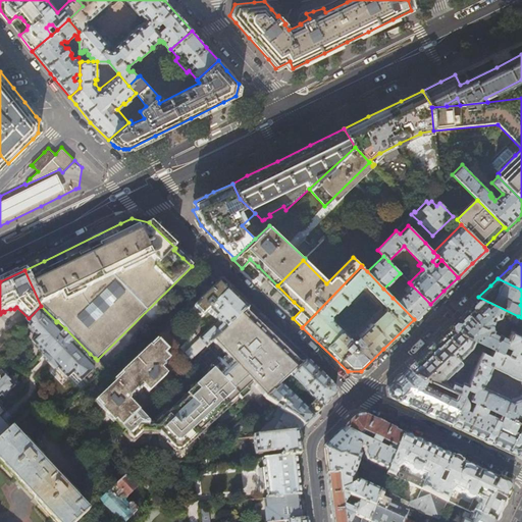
[(246,310),(247,309),(228,291),(229,289),(221,280),(216,286),(193,310),(202,318),(207,314),(217,323),(213,327),(212,326),(199,340),(206,348),(213,342),(246,310)]
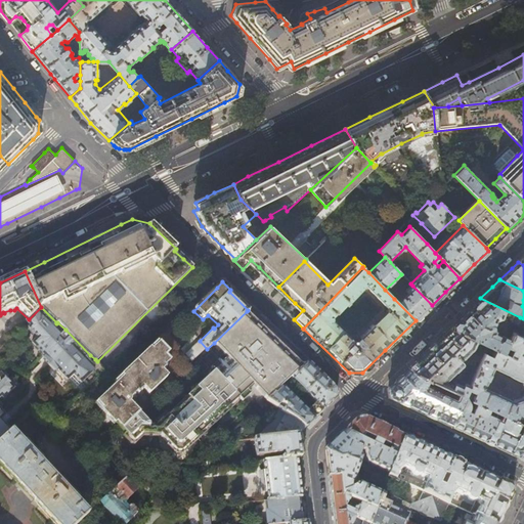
[(397,296),(394,299),(416,320),(424,313),(432,305),(412,286),(399,298),(397,296)]
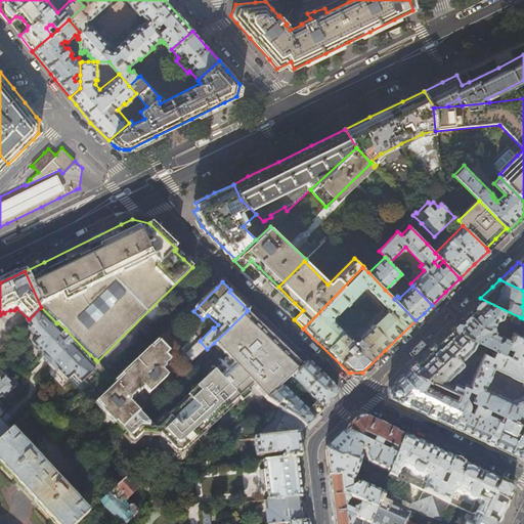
[(520,317),(480,298),(469,310),(449,329),(487,346),(503,353),(505,347),(513,332),(516,326),(520,317)]
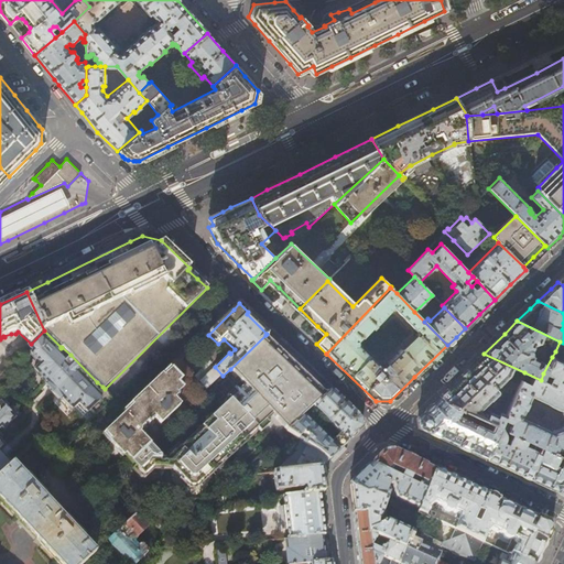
[(97,382),(71,355),(65,360),(56,350),(61,347),(44,331),(31,344),(28,346),(34,353),(32,355),(42,365),(36,370),(50,384),(47,387),(62,401),(64,399),(74,410),(79,404),(88,413),(90,411),(95,416),(114,399),(105,389),(102,387),(96,392),(91,388),(97,382)]
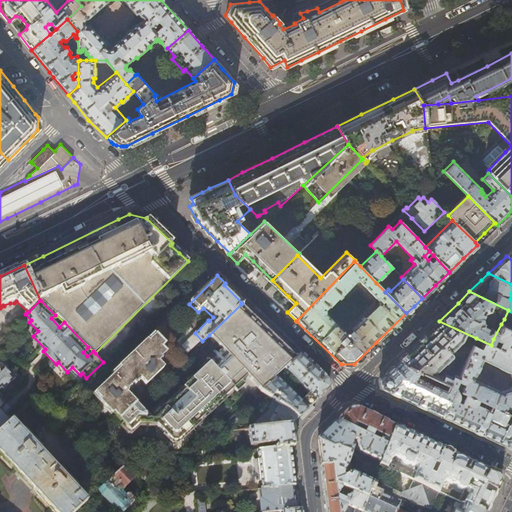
[(157,423),(173,441),(177,441),(234,389),(237,392),(245,385),(243,382),(248,378),(260,391),(276,377),(297,358),(294,358),(281,346),(280,347),(279,344),(277,342),(275,339),(271,334),(269,332),(267,330),(261,325),(258,323),(255,321),(253,320),(252,319),(253,318),(247,313),(241,308),(241,304),(209,335),(221,348),(215,354),(213,352),(206,358),(208,361),(149,417),(136,403),(118,420),(129,431),(132,429),(139,422),(157,423)]
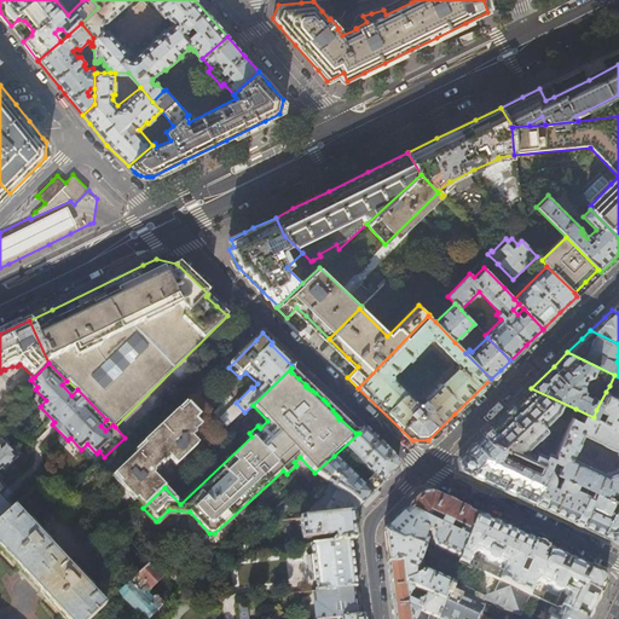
[(576,409),(531,388),(509,409),(485,433),(487,441),(504,449),(509,451),(536,463),(541,466),(547,469),(551,461),(554,455),(548,451),(545,452),(544,455),(537,451),(536,451),(534,451),(533,452),(532,455),(524,451),(545,431),(545,428),(545,427),(544,426),(559,412),(560,412),(559,416),(560,420),(568,423),(576,409)]
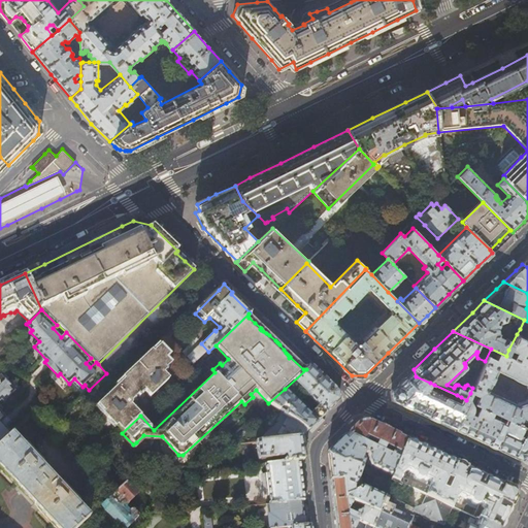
[(527,343),(525,342),(526,339),(517,334),(508,350),(515,353),(512,359),(527,366),(527,343)]
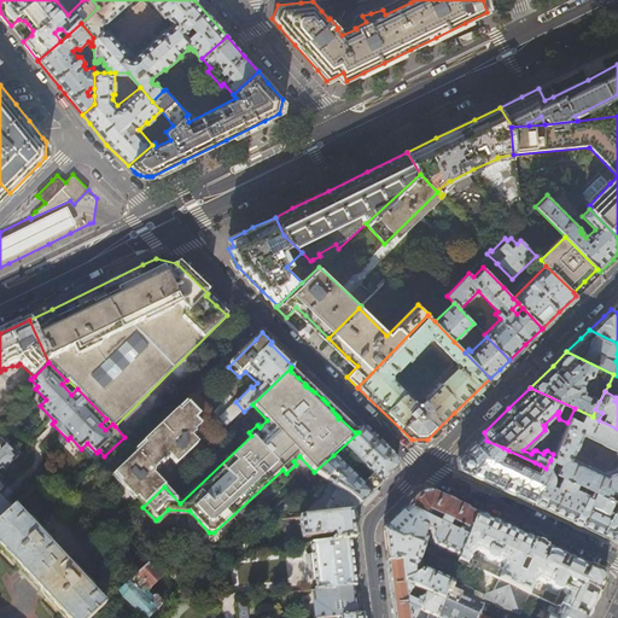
[(164,487),(167,484),(161,478),(158,482),(152,476),(153,476),(155,474),(153,472),(161,465),(163,467),(164,466),(163,465),(170,460),(176,466),(198,445),(192,439),(196,435),(194,433),(200,427),(197,424),(198,423),(196,421),(199,419),(186,406),(185,407),(186,408),(114,477),(122,484),(120,487),(134,501),(136,500),(143,507),(164,487)]
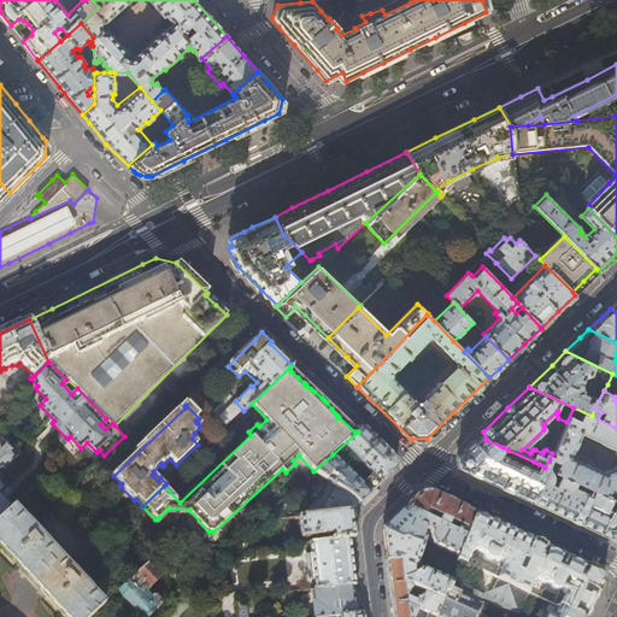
[(616,428),(598,419),(592,416),(574,407),(566,422),(552,453),(550,459),(558,463),(554,471),(560,474),(575,481),(592,489),(605,495),(607,491),(611,492),(612,489),(616,491),(616,497),(616,500),(616,428)]
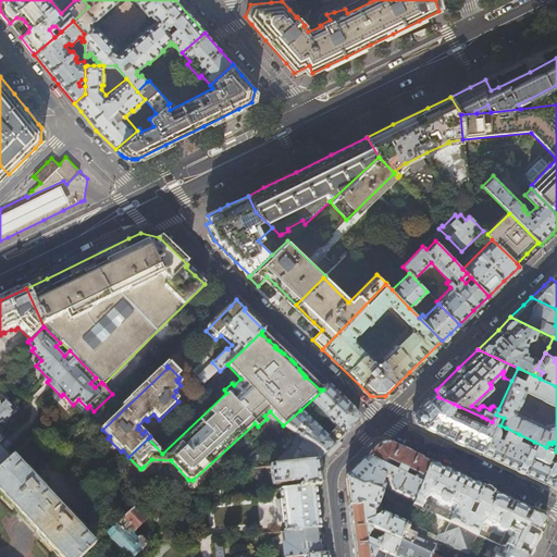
[(357,415),(326,386),(323,390),(300,410),(283,425),(283,426),(297,435),(324,454),(339,440),(330,430),(322,423),(320,422),(317,426),(306,416),(309,412),(311,415),(314,411),(311,408),(314,405),(325,417),(326,417),(335,425),(344,435),(357,423),(357,415)]
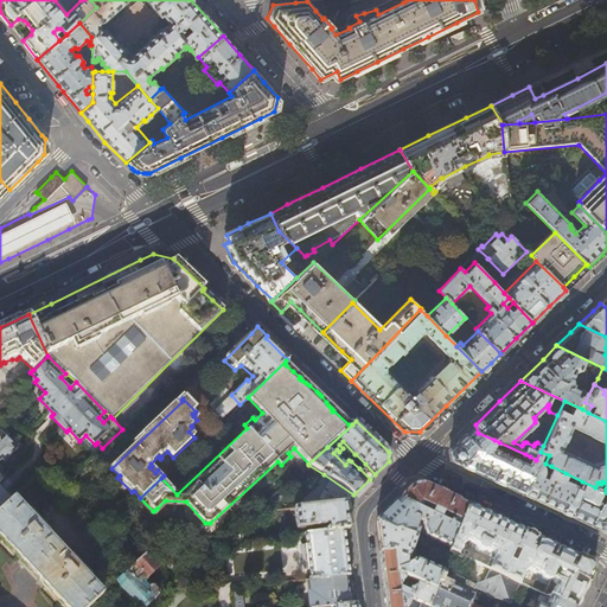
[(478,433),(475,425),(462,438),(449,449),(451,459),(491,478),(523,492),(537,460),(536,460),(530,457),(528,464),(491,446),(494,440),(478,433)]
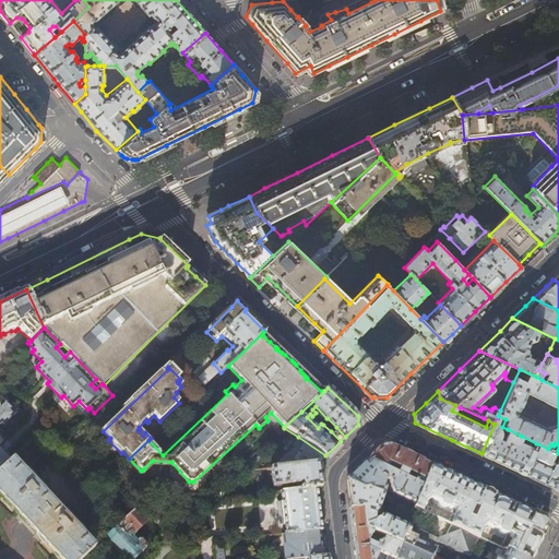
[(0,437),(0,421),(0,423),(2,425),(18,411),(12,404),(8,407),(0,399),(0,470),(11,461),(4,454),(10,448),(0,437)]
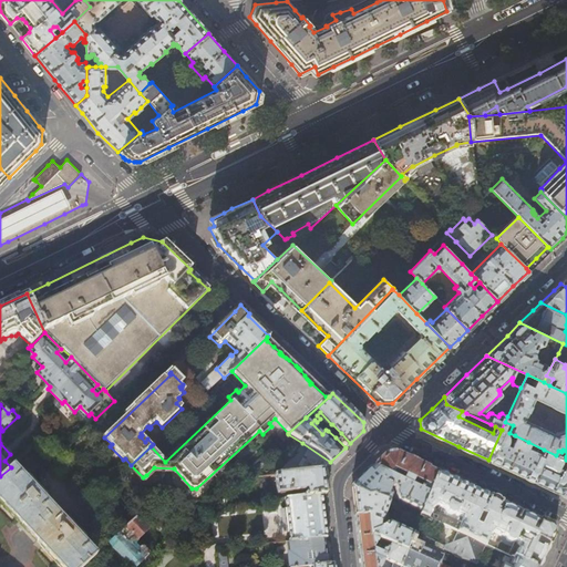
[(490,428),(491,424),(466,413),(465,415),(490,428)]
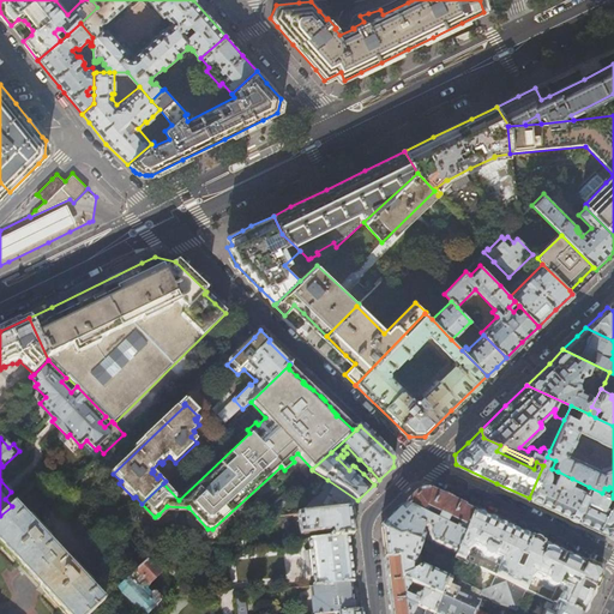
[(569,485),(572,479),(558,471),(552,483),(547,481),(549,475),(549,473),(548,470),(548,469),(546,467),(543,465),(529,498),(567,517),(596,530),(613,537),(613,498),(612,498),(607,507),(602,505),(607,494),(602,493),(589,487),(587,492),(569,485)]
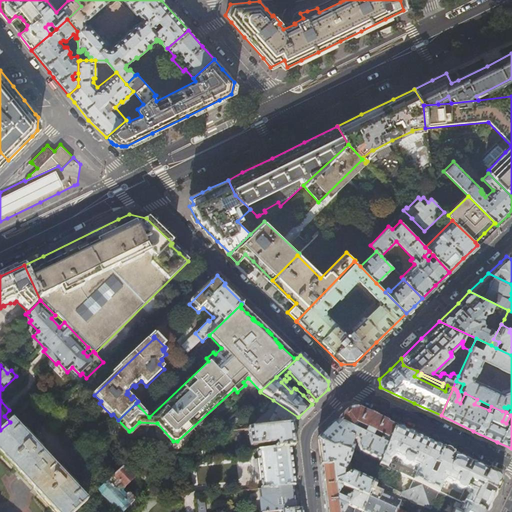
[(316,400),(308,391),(303,395),(312,404),(316,400)]
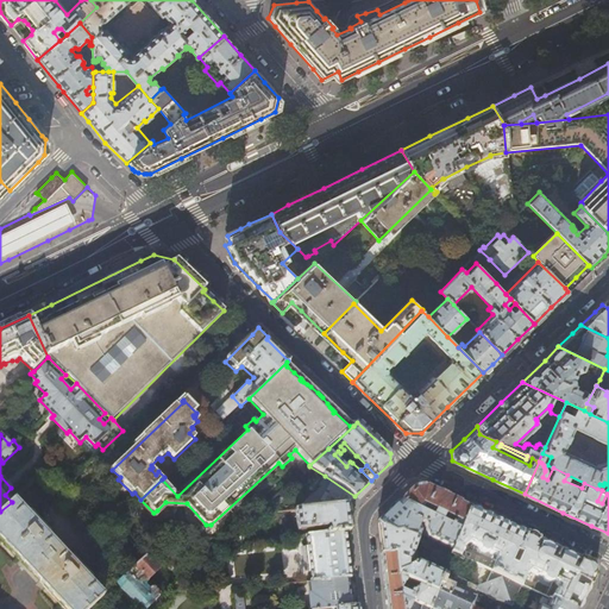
[(352,500),(355,496),(325,476),(318,487),(322,489),(315,500),(312,497),(305,509),(347,506),(346,504),(352,500)]
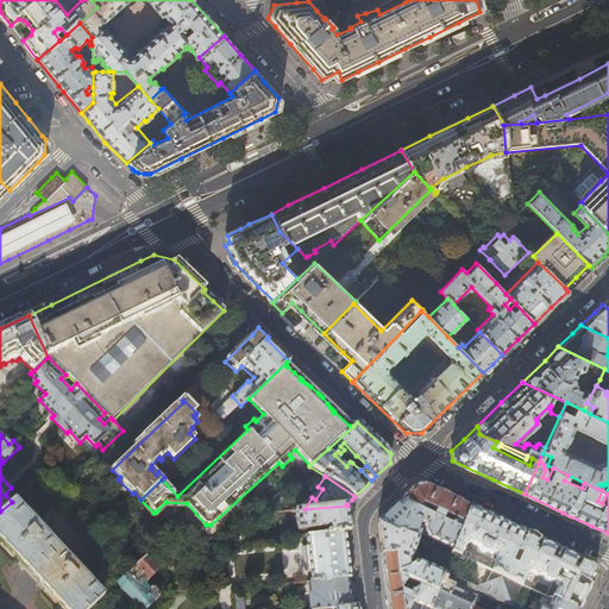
[(412,490),(400,502),(421,512),(424,507),(434,512),(432,518),(460,531),(469,507),(444,495),(426,488),(412,490)]
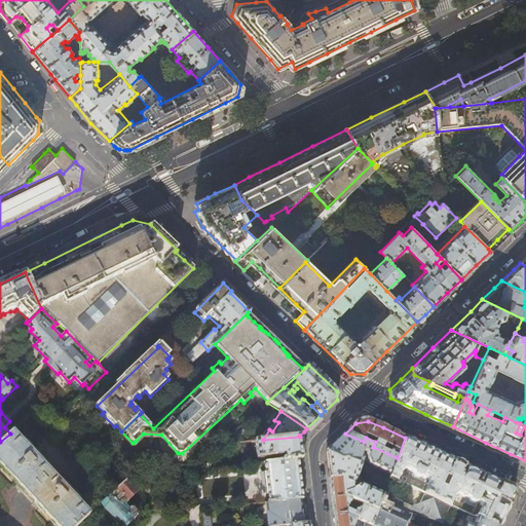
[(0,442),(0,467),(57,525),(77,525),(89,515),(10,434),(0,442)]
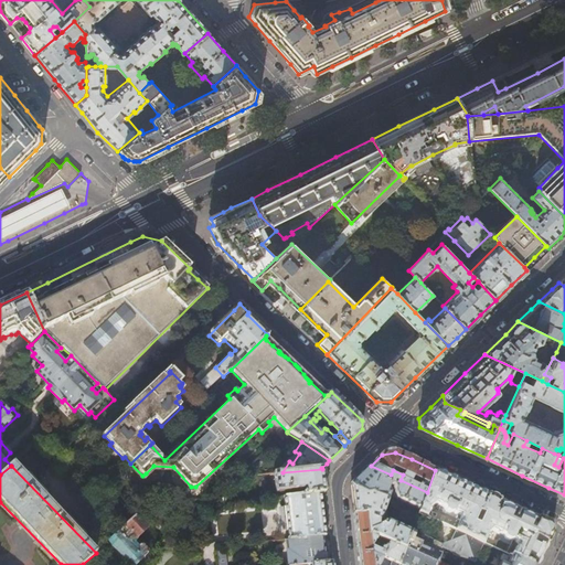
[(391,475),(371,466),(362,473),(351,484),(351,486),(355,489),(366,494),(371,493),(385,499),(387,502),(391,496),(417,508),(413,520),(416,521),(418,514),(427,492),(401,480),(391,475)]
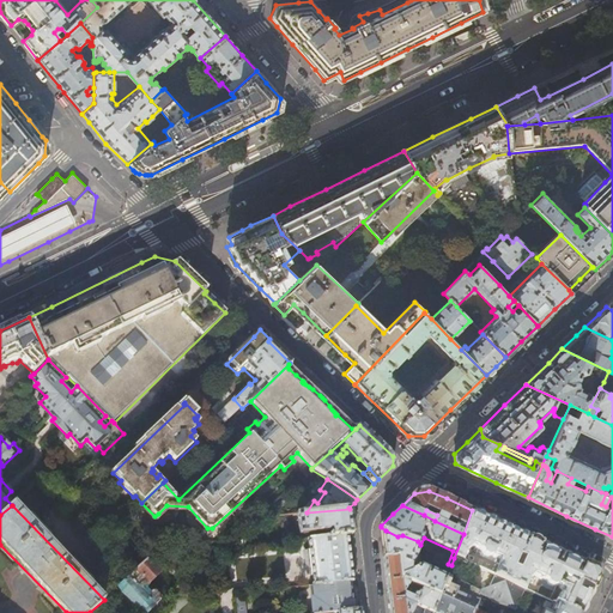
[(351,521),(350,509),(307,513),(297,514),(299,534),(332,530),(332,536),(347,534),(352,534),(351,521)]
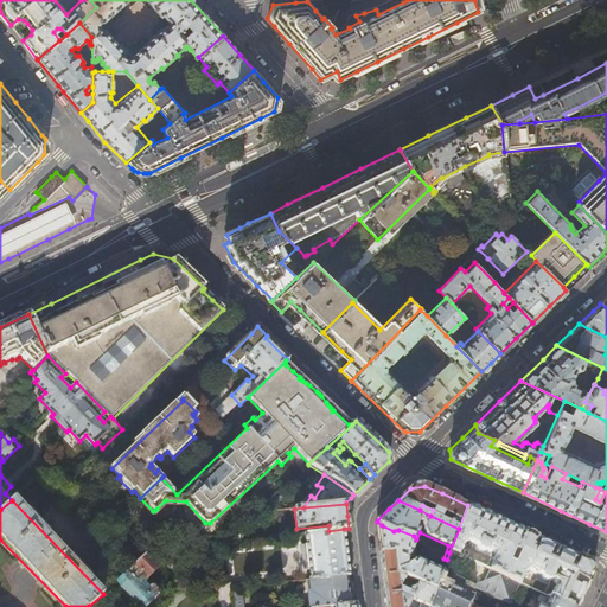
[(532,536),(467,505),(459,529),(449,553),(472,562),(530,589),(535,580),(547,586),(543,595),(567,606),(577,606),(582,599),(593,575),(587,562),(532,536)]
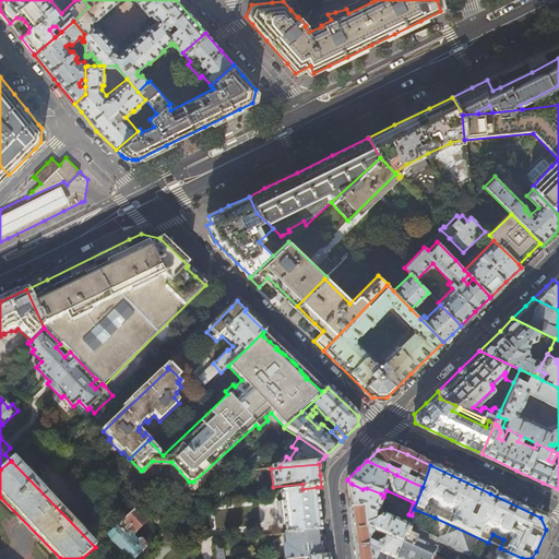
[(352,484),(347,480),(349,500),(351,509),(363,508),(366,527),(401,544),(407,527),(412,515),(408,514),(405,525),(378,512),(383,497),(381,494),(367,488),(363,489),(352,484)]
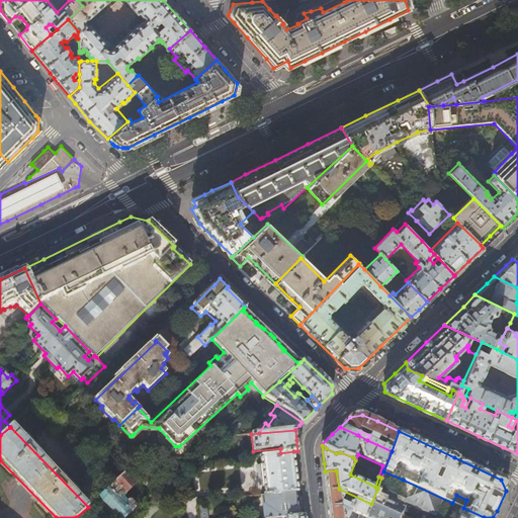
[(205,455),(202,451),(189,463),(206,461),(206,458),(205,455)]
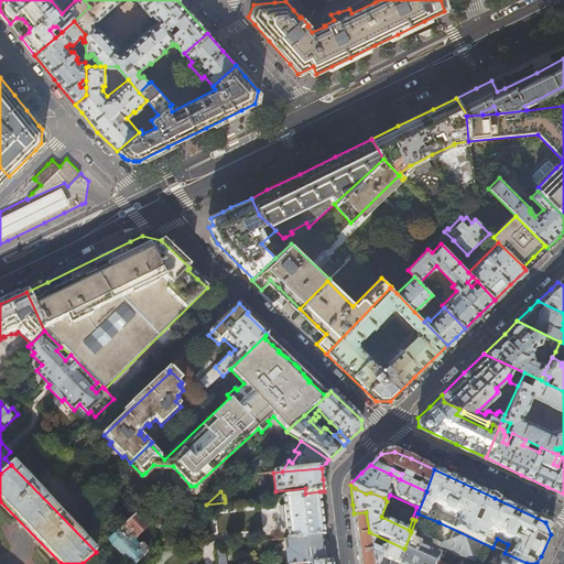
[(323,514),(320,491),(305,494),(284,496),(289,539),(322,534),(325,534),(323,514)]
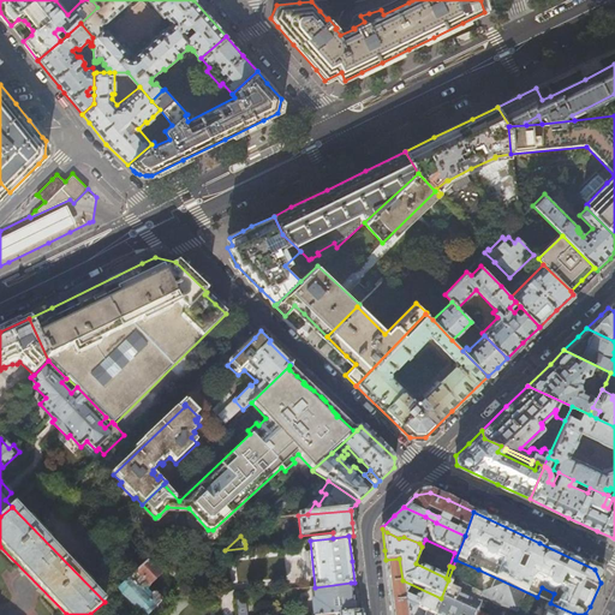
[(399,559),(386,560),(390,602),(392,614),(434,614),(441,598),(402,580),(399,559)]
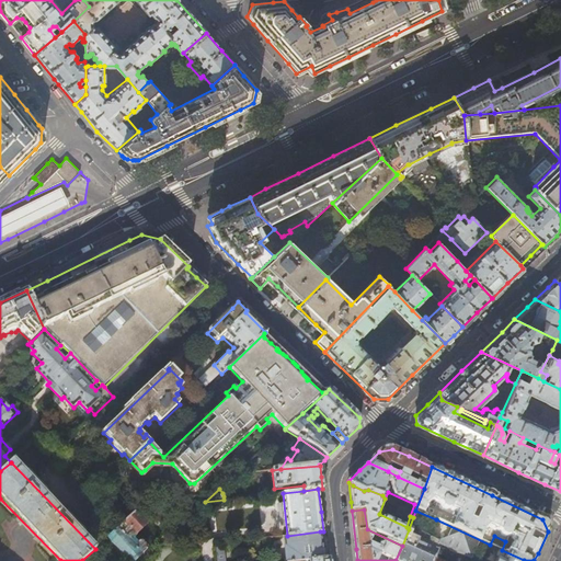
[(135,512),(107,537),(129,560),(132,560),(135,558),(147,548),(141,541),(139,540),(137,542),(132,537),(146,524),(135,512)]
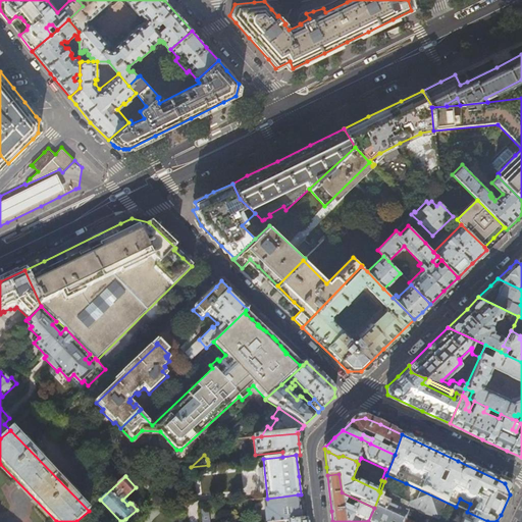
[(487,521),(467,512),(456,507),(406,483),(398,501),(380,492),(374,508),(368,521),(402,521),(406,513),(403,512),(406,506),(427,516),(428,514),(442,520),(444,520),(445,520),(446,519),(453,521),(487,521)]
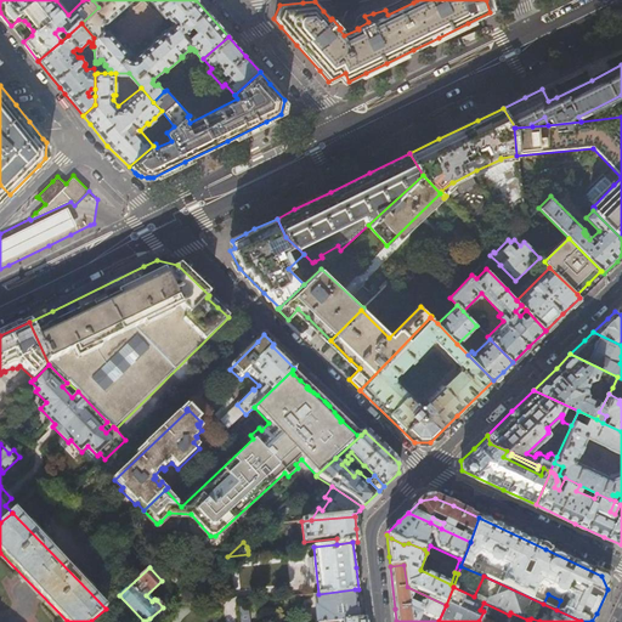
[(356,603),(355,589),(318,594),(317,594),(318,606),(317,606),(317,608),(316,608),(317,621),(333,621),(361,620),(360,609),(358,603),(356,603)]
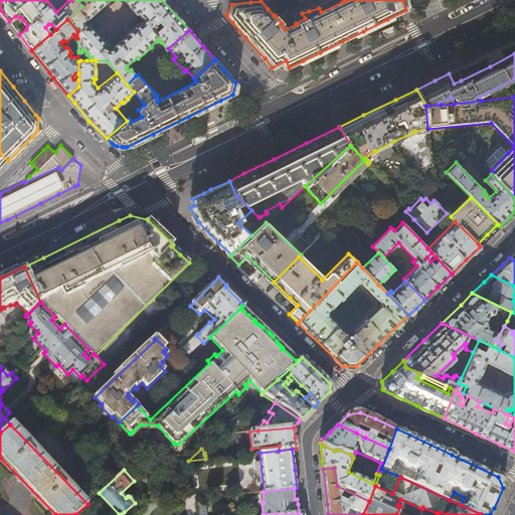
[(197,514),(208,514),(206,501),(196,503),(197,514)]
